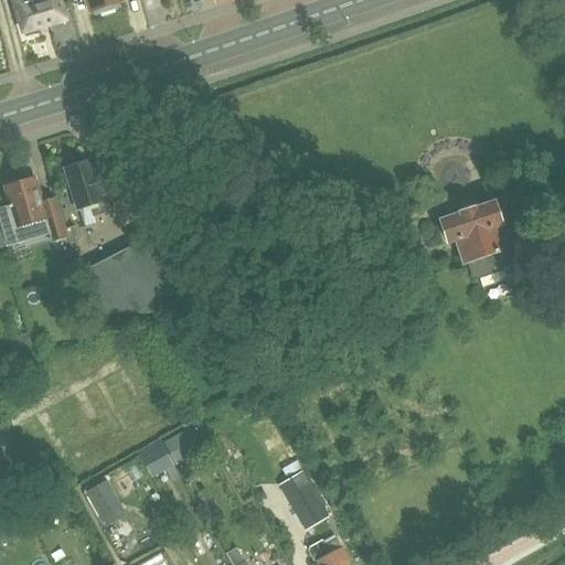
[(12,0),(13,0),(12,0),(22,33),(25,32),(27,38),(40,34),(39,29),(64,20),(57,0),(12,0)]
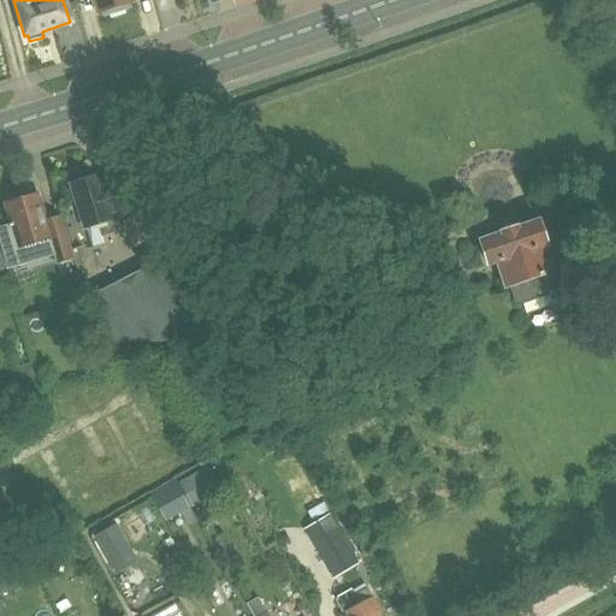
[(93,0),(98,15),(102,13),(104,17),(130,9),(129,5),(132,4),(131,0),(93,0)]
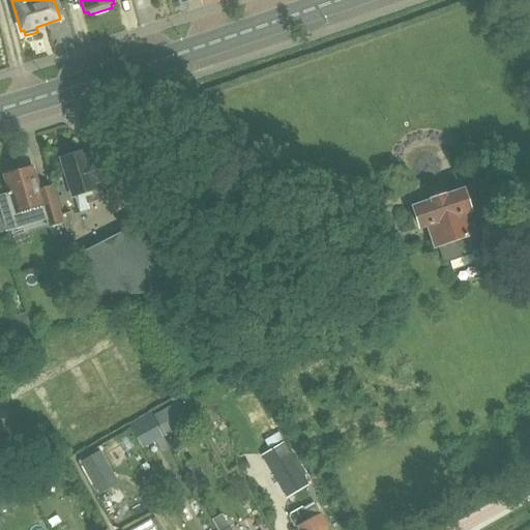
[(62,160),(72,196),(85,192),(88,203),(101,199),(91,164),(87,165),(84,153),(78,155),(77,152),(63,156),(64,159),(62,160)]
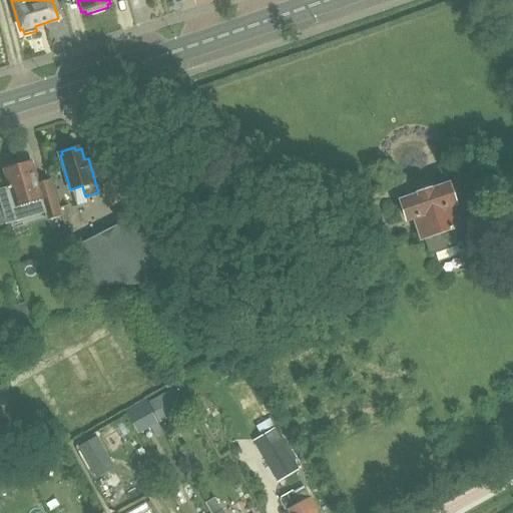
[(10,187),(0,189),(0,200),(2,209),(40,197),(47,219),(61,215),(50,180),(36,185),(30,164),(19,167),(18,164),(6,168),(7,171),(6,171),(10,187)]
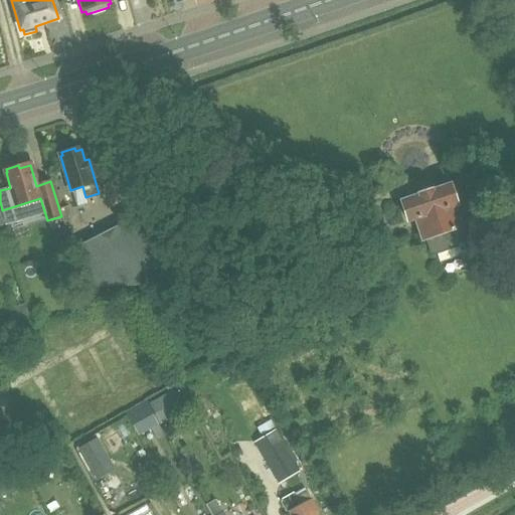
[(432,255),(445,251),(462,245),(457,230),(463,228),(456,207),(458,206),(451,185),(425,194),(400,202),(407,223),(414,221),(421,241),(426,240),(432,255)]
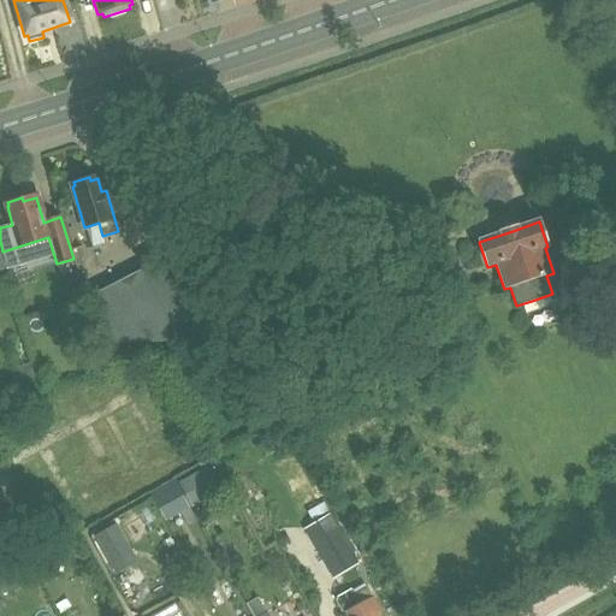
[(111,294),(86,297),(98,344),(187,342),(188,344),(224,333),(172,244),(140,262),(152,283),(117,303),(111,294)]
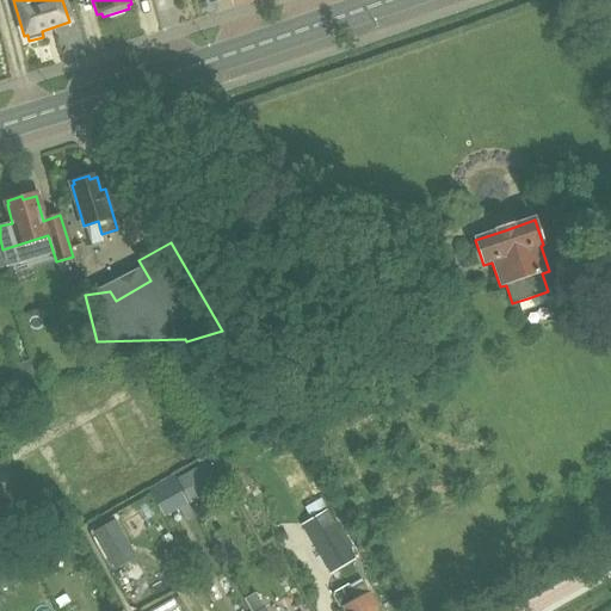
[(104,277),(123,270),(118,253),(98,259),(104,277)]
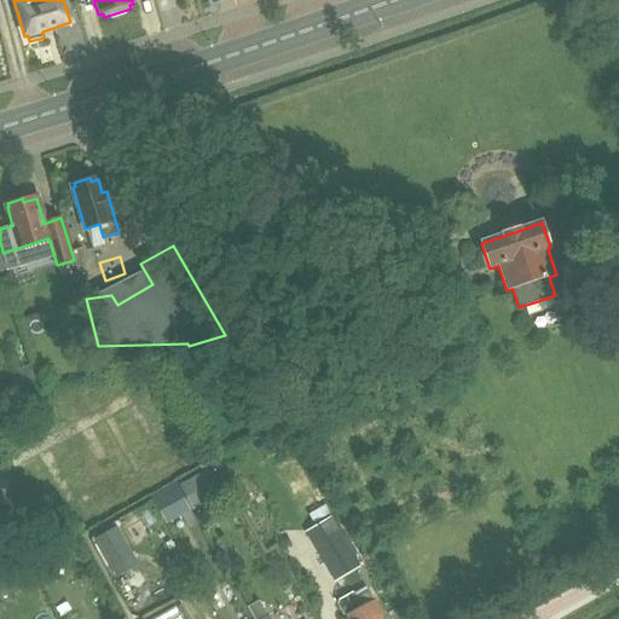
[(11,371),(16,387),(36,381),(32,365),(11,371)]
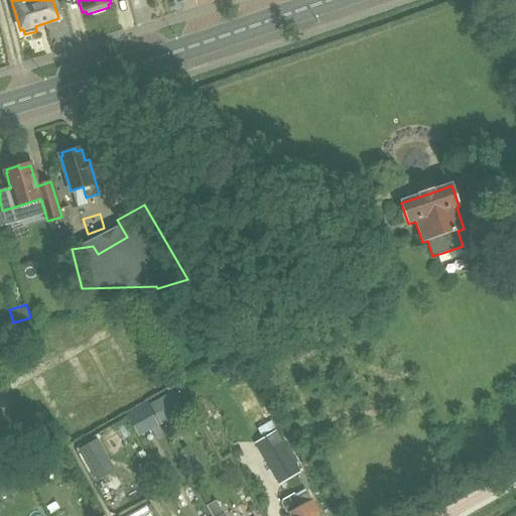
[(175,390),(159,399),(171,419),(187,410),(175,390)]
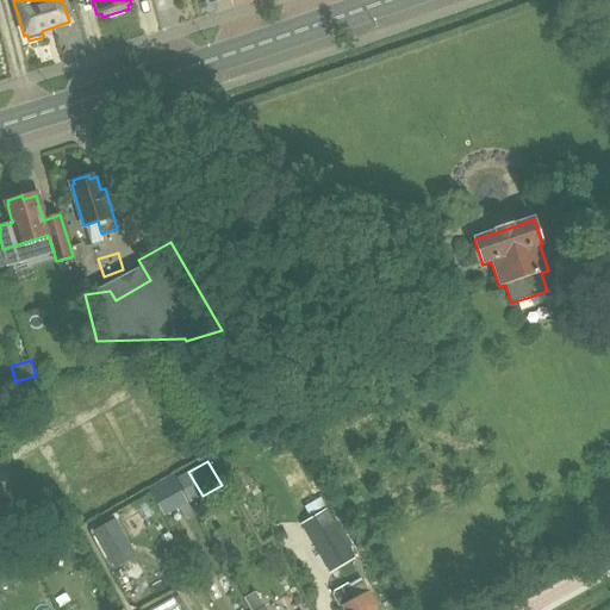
[(172,475),(162,480),(179,508),(187,503),(172,475)]
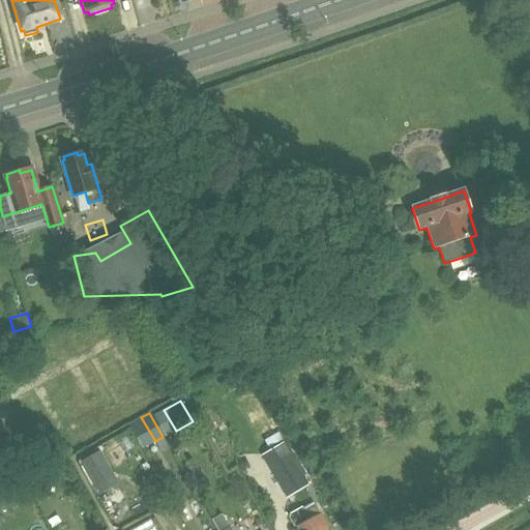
[(283,444),(264,455),(289,498),(308,487),(283,444)]
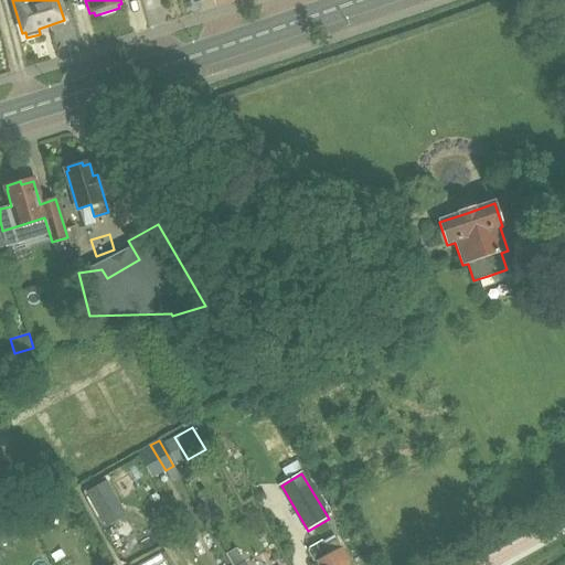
[(106,525),(125,514),(106,481),(87,491),(106,525)]
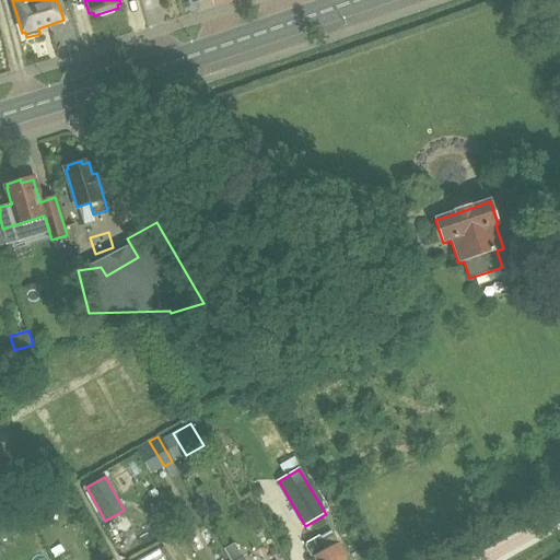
[(38,502),(28,509),(37,523),(47,517),(38,502)]
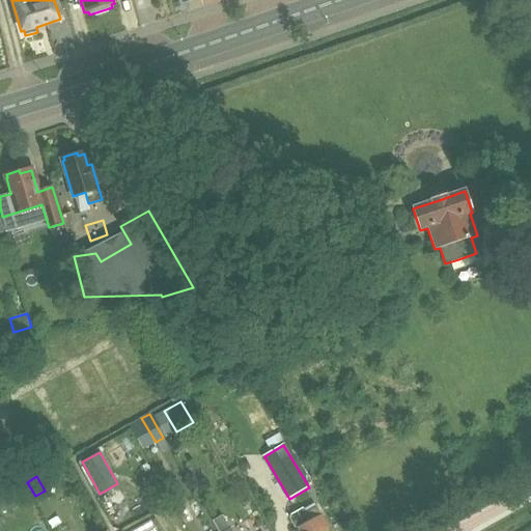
[(311,521),(297,528),(298,530),(328,530),(314,506),(306,510),(311,521)]
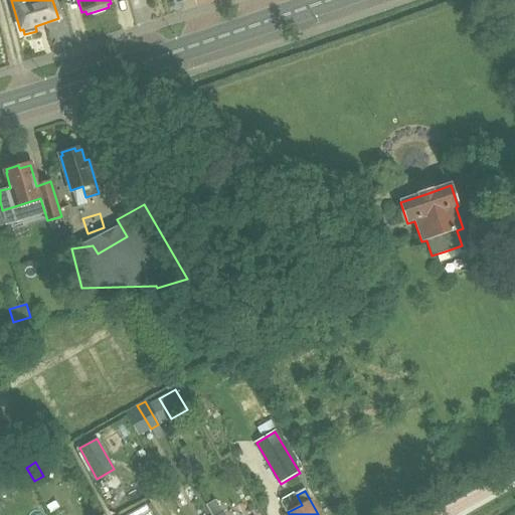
[(215,501),(205,506),(209,514),(217,514),(222,513),(215,501)]
